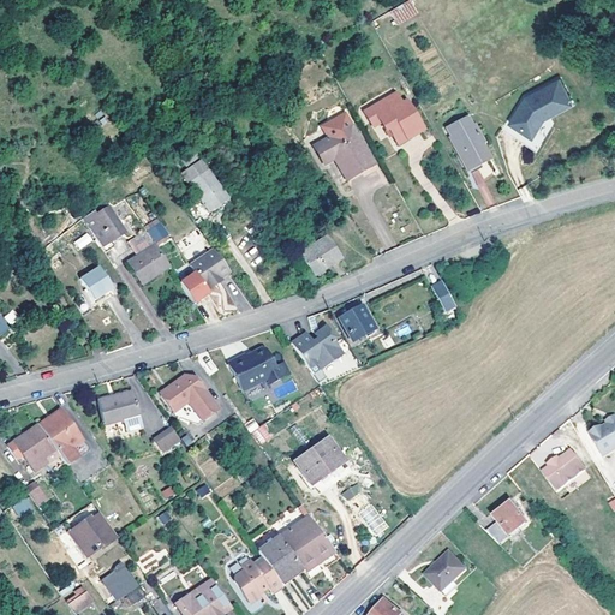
[(413,12),(406,0),(387,12),(386,13),(393,25),(413,12)]
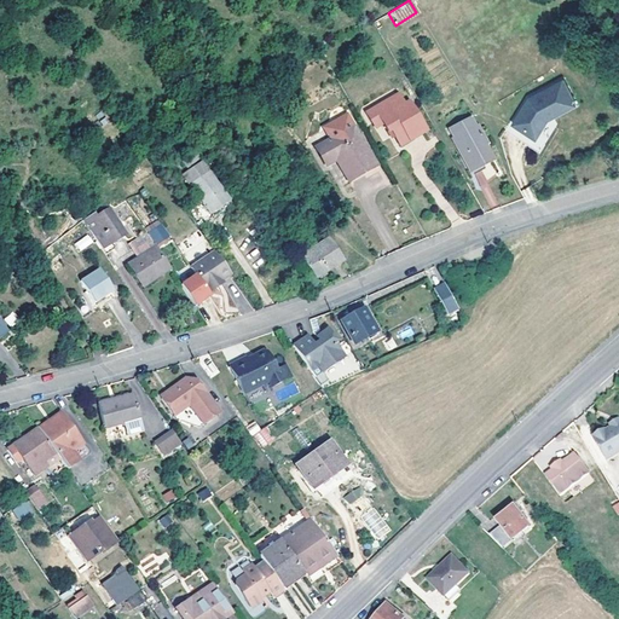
[(510,106),(521,136),(578,111),(566,82),(510,106)]
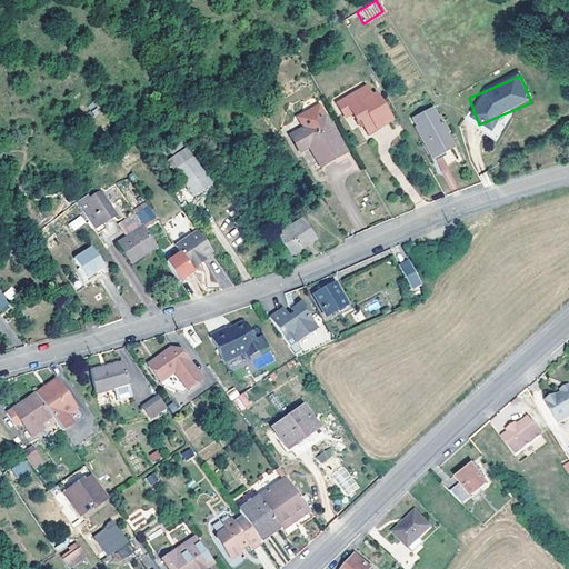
[(365,89),(360,91),(381,123),(389,119),(375,95),(370,98),(365,89)]
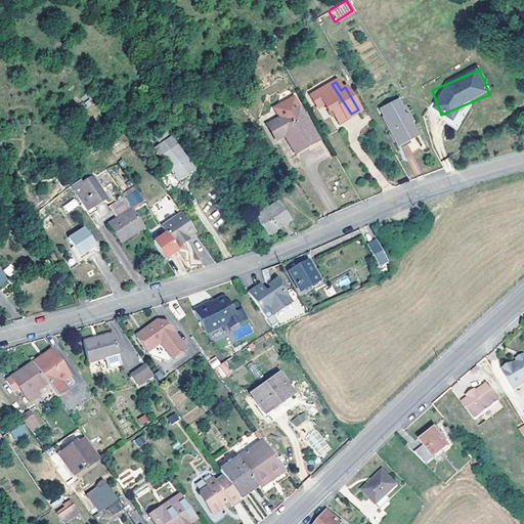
[(332,84),(325,88),(347,120),(349,119),(348,116),(351,114),(332,84)]
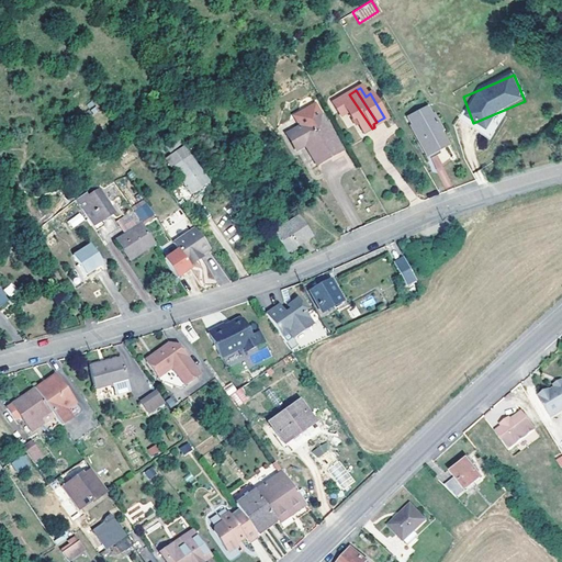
[(349,94),(339,101),(345,109),(347,114),(352,122),(355,121),(363,134),(372,128),(349,94)]
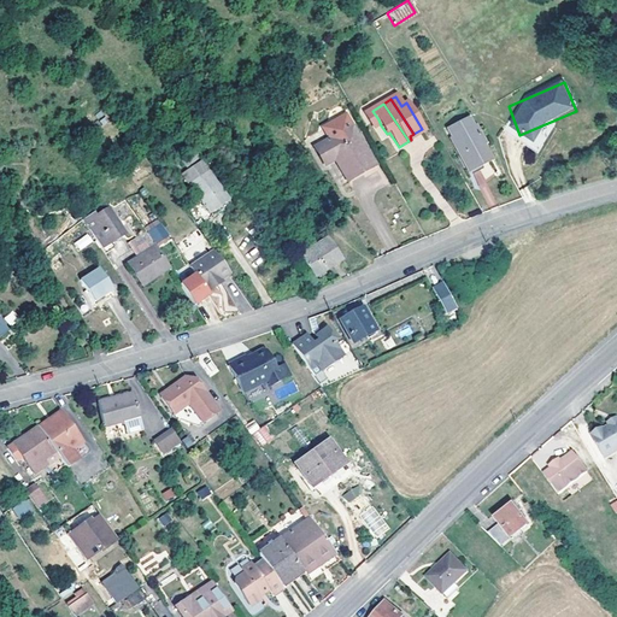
[(372,111),(365,115),(371,124),(378,119),(372,111)]
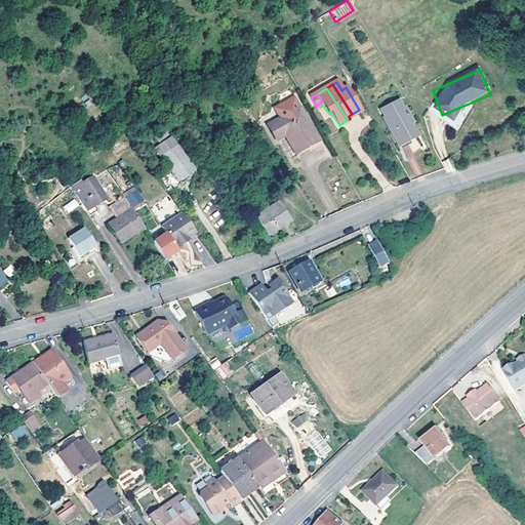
[(418,134),(400,101),(380,112),(399,145),(418,134)]
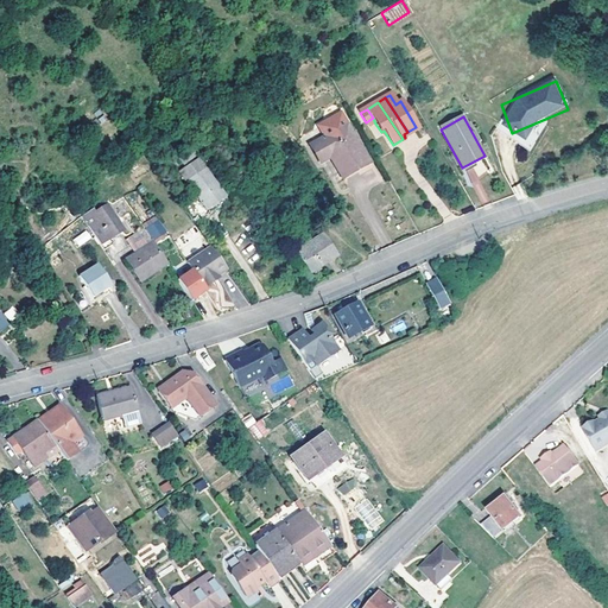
[(371,163),(346,124),(310,146),(318,160),(331,152),(335,157),(331,159),(342,176),(359,165),(361,169),(371,163)]
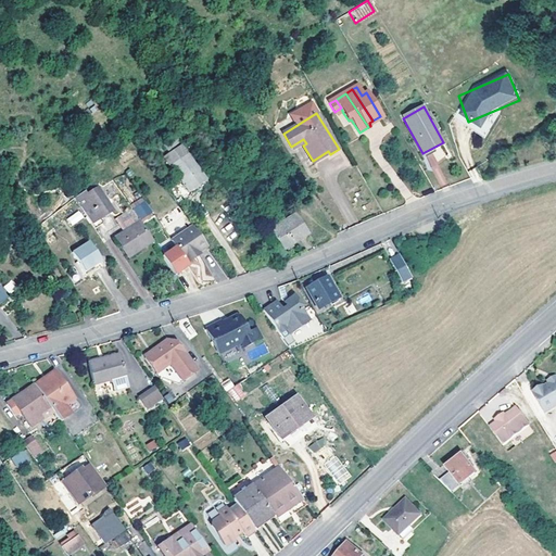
[(178,141),(174,135),(167,139),(172,146),(178,141)]
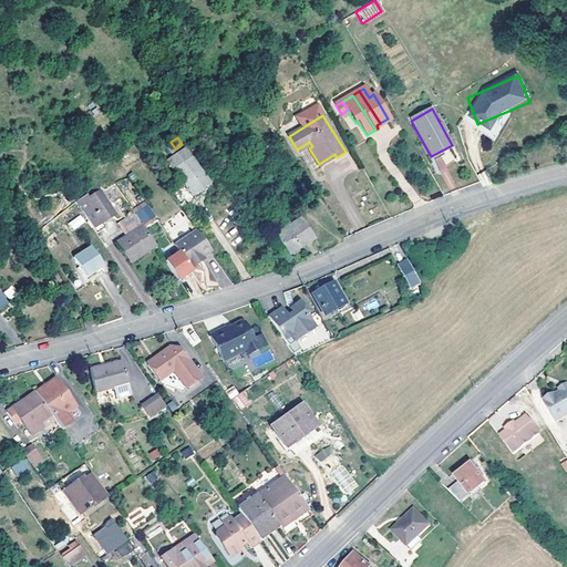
[(309,142),(297,150),(299,154),(309,148),(312,146),(309,142)]
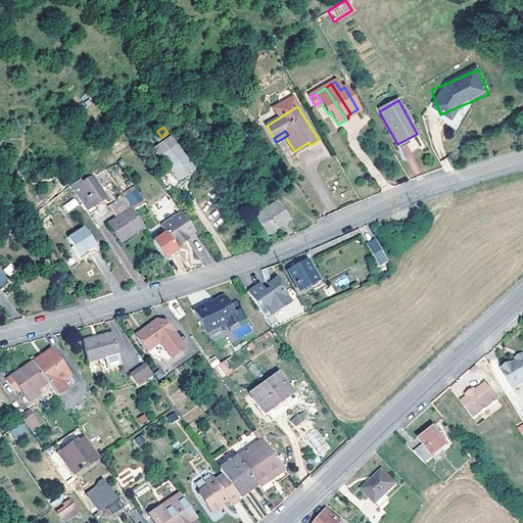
[(193,170),(171,138),(155,149),(167,165),(154,175),(167,192),(180,184),(178,181),(193,170)]
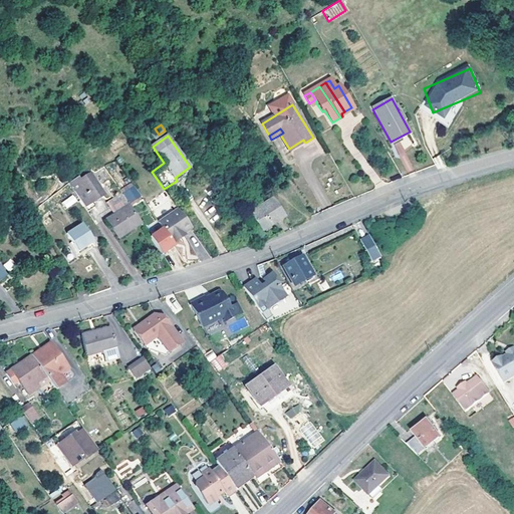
[(394,144),(399,154),(414,146),(409,136),(394,144)]
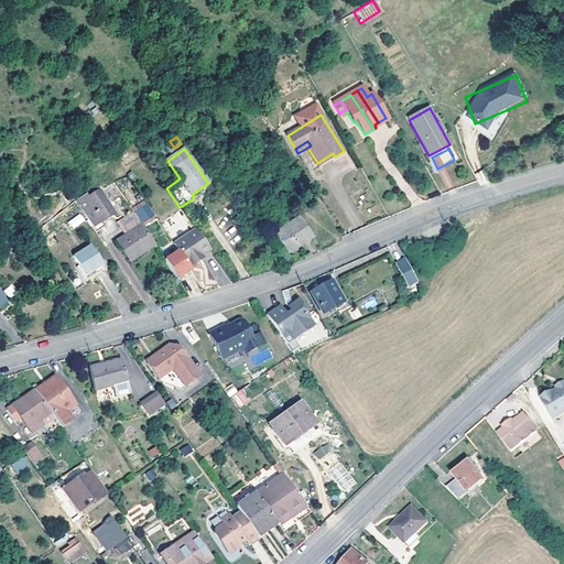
[(333,153),(317,163),(320,166),(335,156),(333,153)]
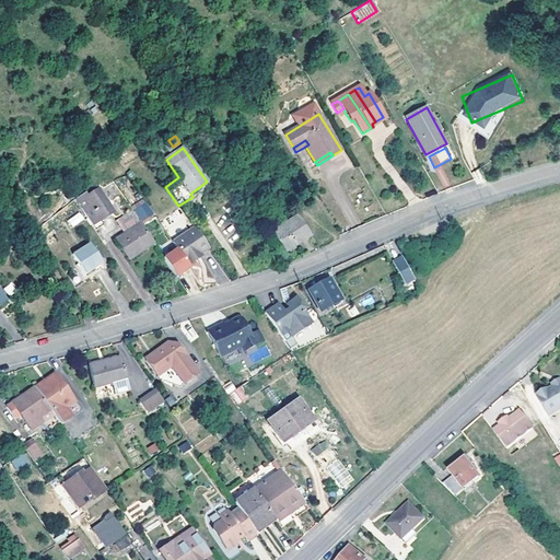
[(294,183),(290,176),(282,182),(286,188),(294,183)]
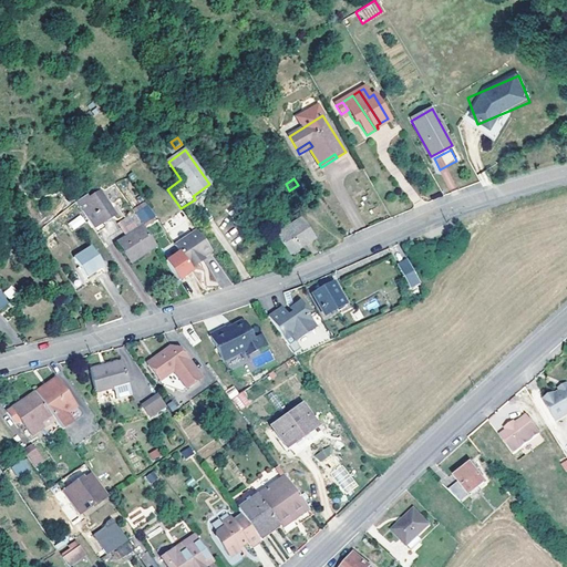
[(193,196),(195,199),(213,187),(209,184),(193,196)]
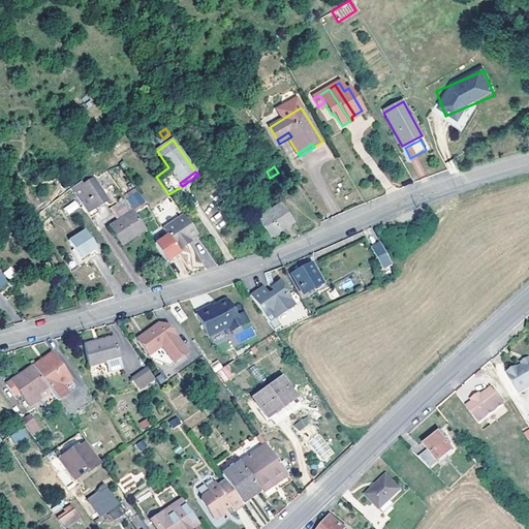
[(83,186),(81,183),(71,189),(78,198),(91,218),(98,214),(97,211),(96,208),(109,201),(95,179),(83,186)]
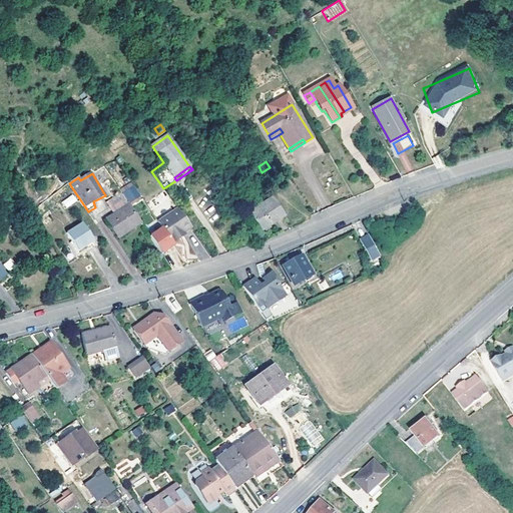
[(75,192),(69,183),(33,208),(39,216),(75,192)]
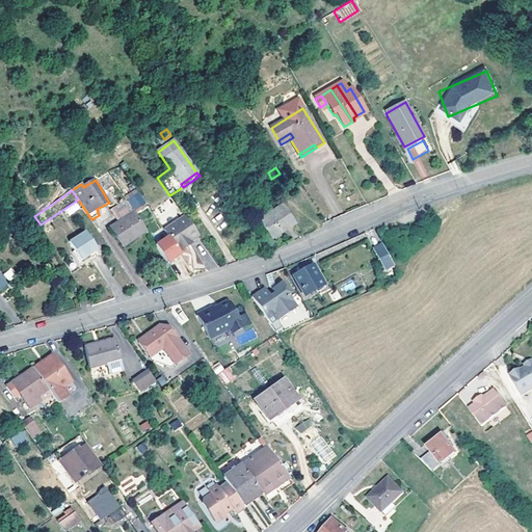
[(134,209),(143,203),(138,194),(129,201),(134,209)]
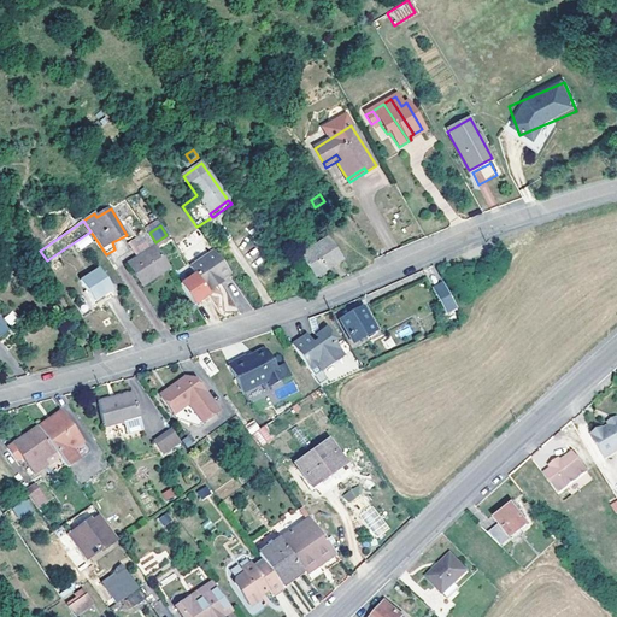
[(77,252),(93,242),(88,234),(72,244),(77,252)]
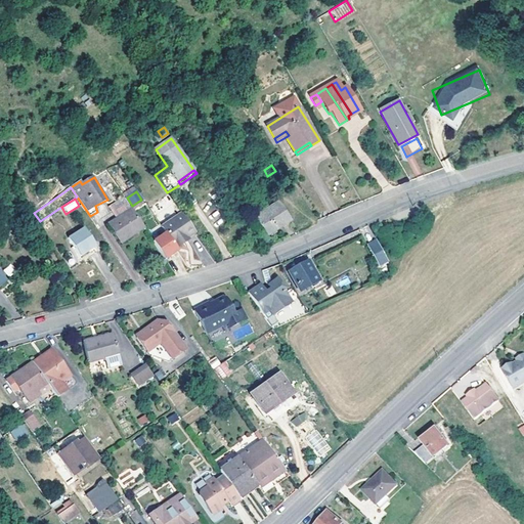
[(293,219),(279,201),(257,217),(269,234),(293,219)]
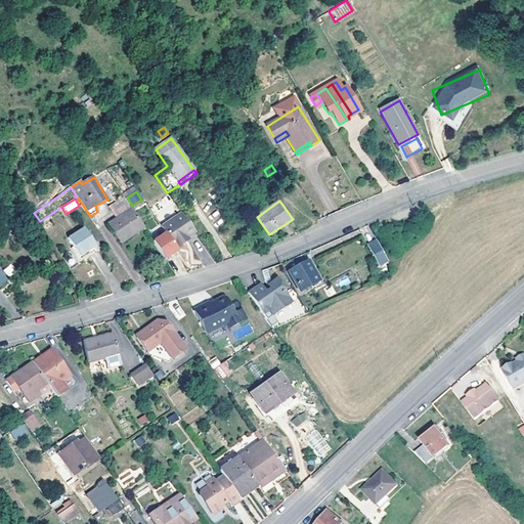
[(143,228),(131,210),(108,224),(121,243),(143,228)]
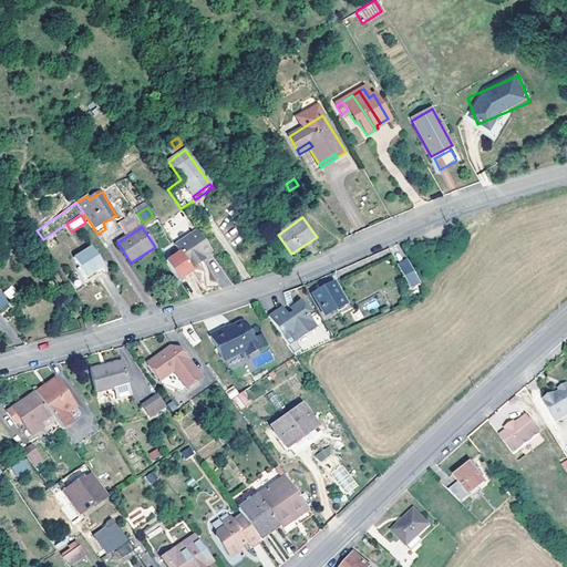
[(208,248),(194,227),(172,243),(188,266),(198,258),(196,256),(208,248)]
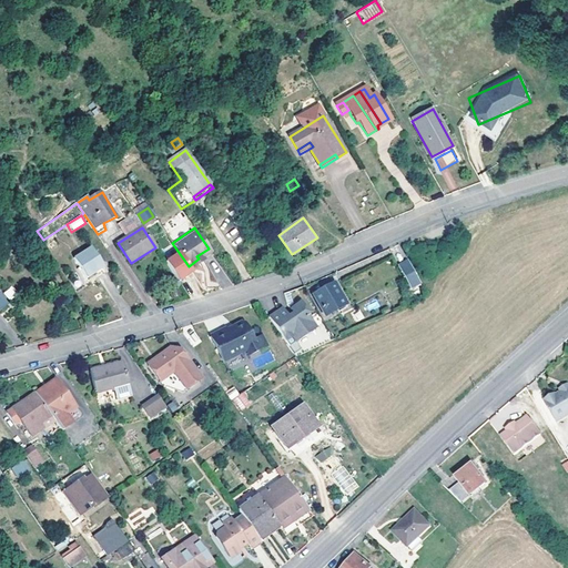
[(103,267),(89,246),(73,256),(87,277),(103,267)]
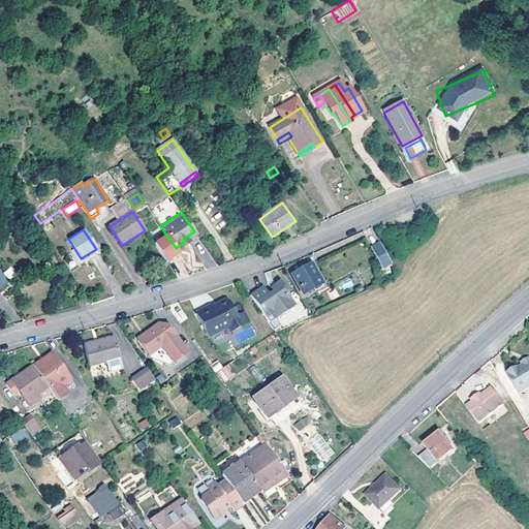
[(382,268),(391,263),(380,244),(371,248),(382,268)]
